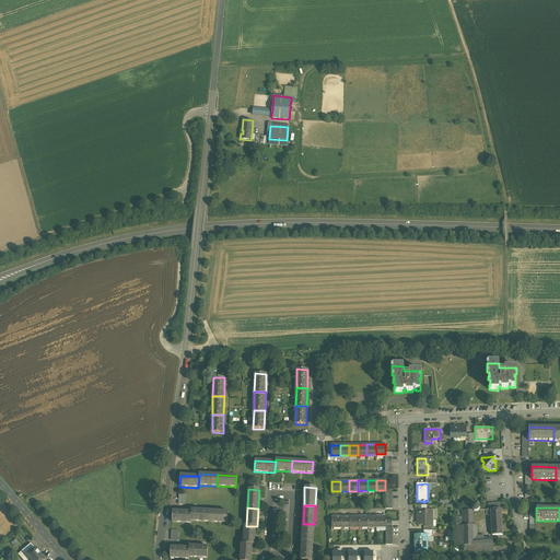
[(491,510),(488,510),(485,511),(486,515),(491,515),(492,536),(502,535),(501,509),(498,510),(494,510),(491,510)]
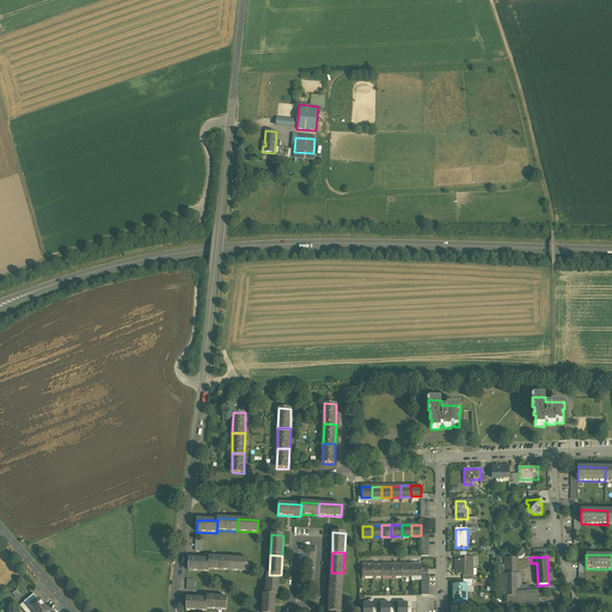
[(230,558),(209,557),(209,560),(208,569),(228,570),(230,558)]
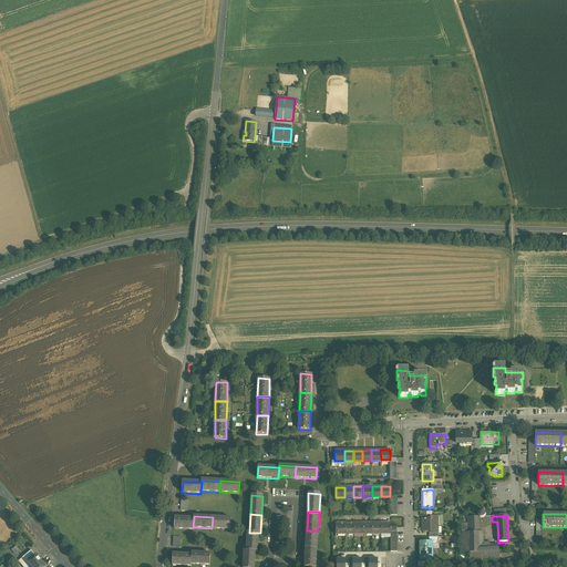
[(194,518),(175,517),(175,529),(193,529),(193,527),(194,518)]
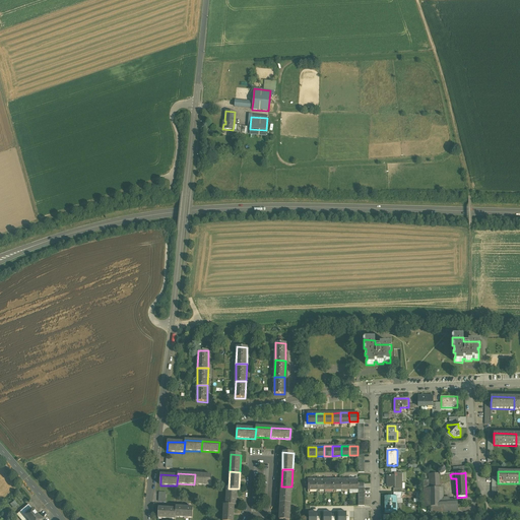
[(212,475),(195,474),(194,484),(211,485),(212,475)]
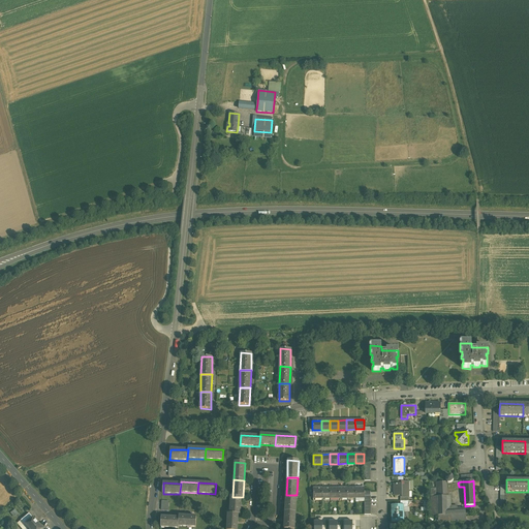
[(408,483),(401,483),(401,486),(400,486),(399,485),(395,485),(394,486),(394,495),(395,496),(399,496),(400,495),(401,495),(401,497),(401,498),(408,498),(408,483)]
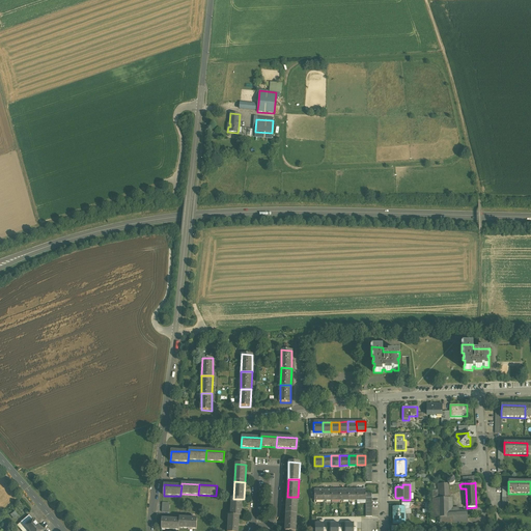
[(323,501),(323,490),(314,490),(314,501),(323,501)]
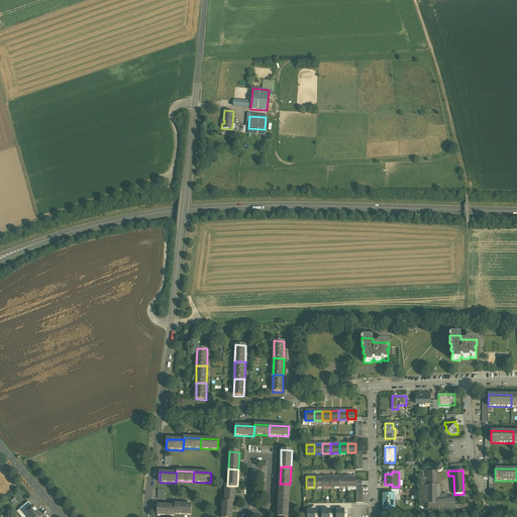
[(323,488),(322,477),(314,477),(314,488),(323,488)]
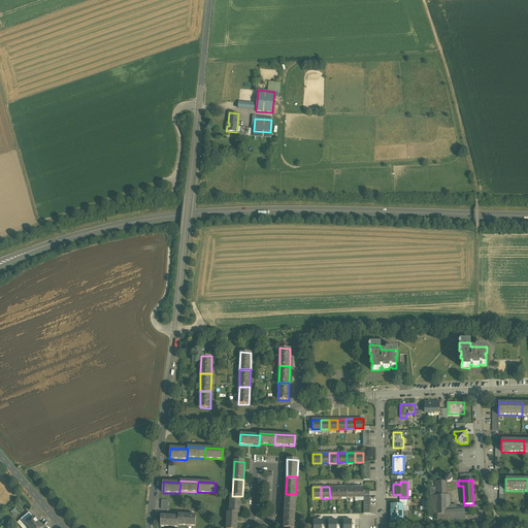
[(338,498),(338,487),(329,487),(330,498),(338,498)]
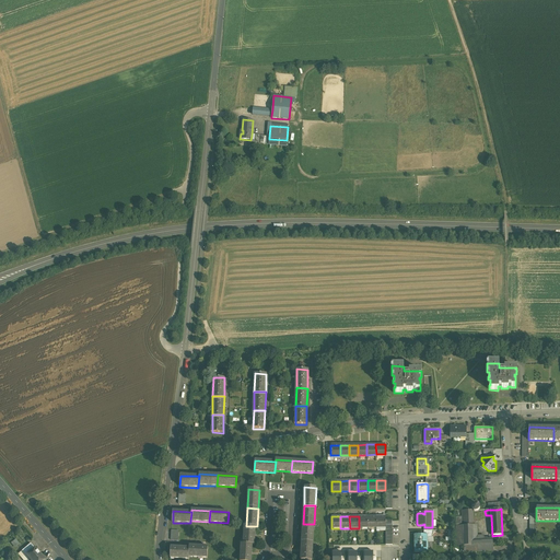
[(368,528),(368,516),(359,516),(359,528),(368,528)]
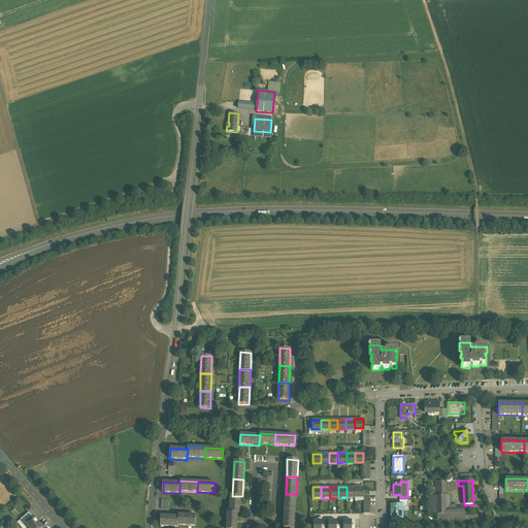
[(355,496),(355,487),(347,487),(347,498),(355,497),(355,496)]
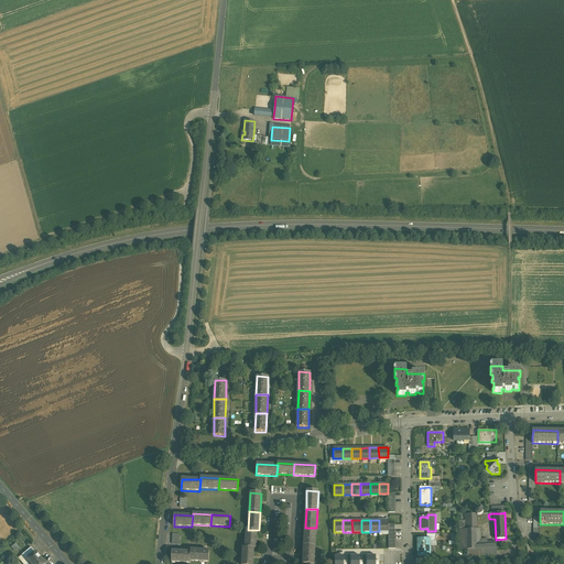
[(388,533),(388,530),(388,524),(388,520),(379,520),(379,530),(382,530),(382,534),(388,534),(388,533)]
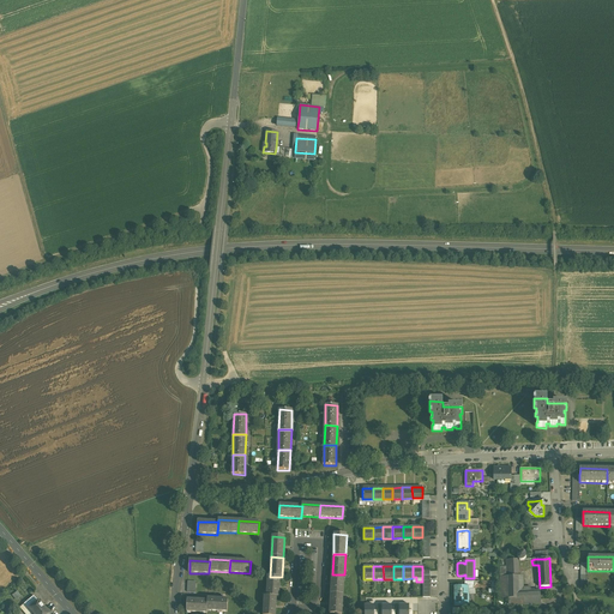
[(344,575),(332,575),(331,594),(343,595),(344,575)]
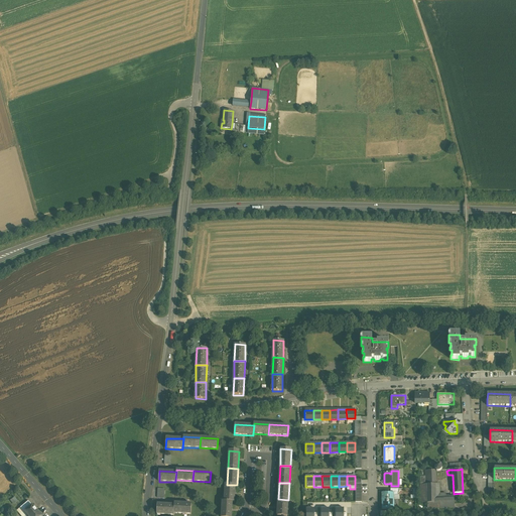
[(435,484),(426,485),(427,503),(433,503),(433,497),(436,497),(435,484)]
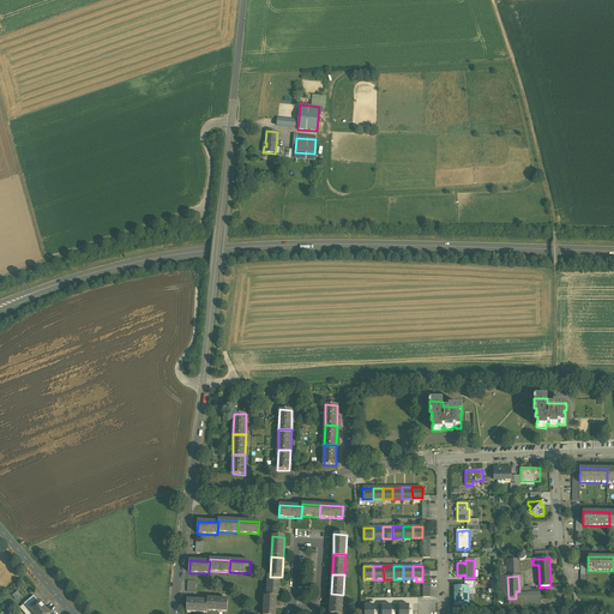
[(270,577),(268,577),(266,596),(276,597),(278,597),(280,577),(270,577)]
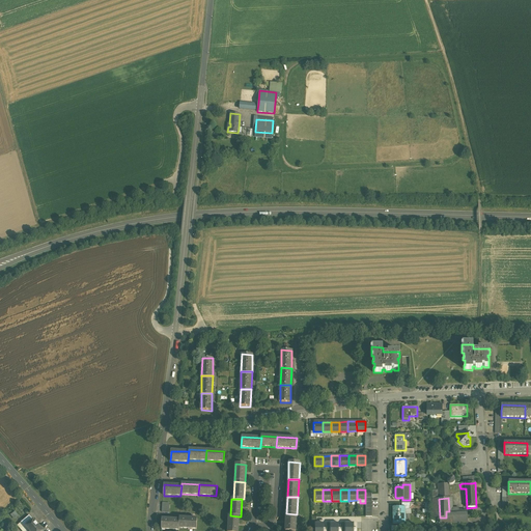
[(458,508),(452,508),(452,511),(449,511),(446,511),(446,518),(467,516),(467,511),(462,511),(462,510),(458,511),(458,508)]
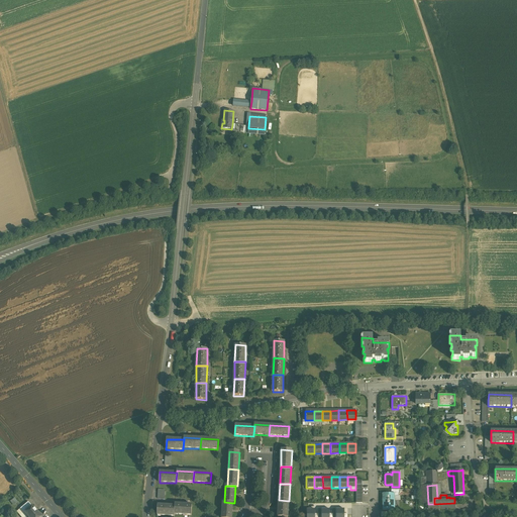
[(288,516),(289,501),(279,500),(277,516),(288,516)]
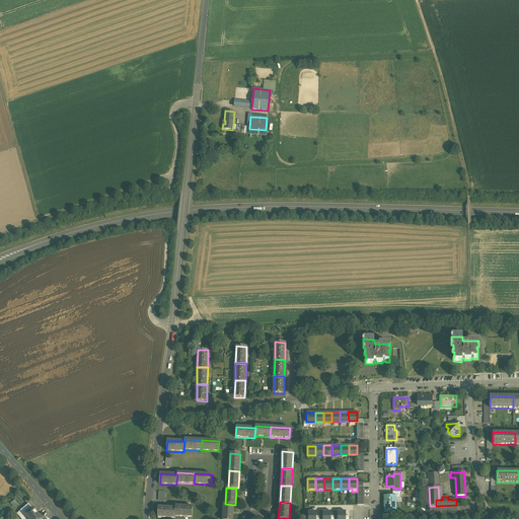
[(396,503),(384,503),(384,513),(396,513),(396,503)]
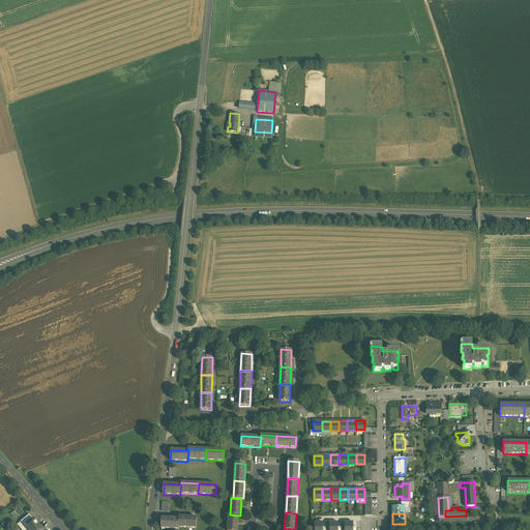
[(25,526),(32,520),(28,514),(21,522),(25,526)]
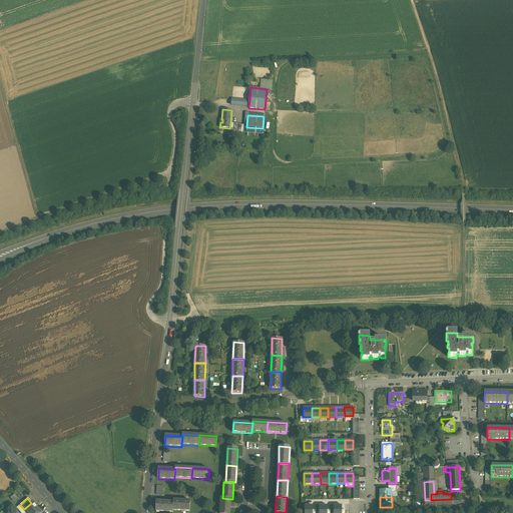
[(229,512),(230,499),(222,498),(220,498),(219,512),(229,512)]
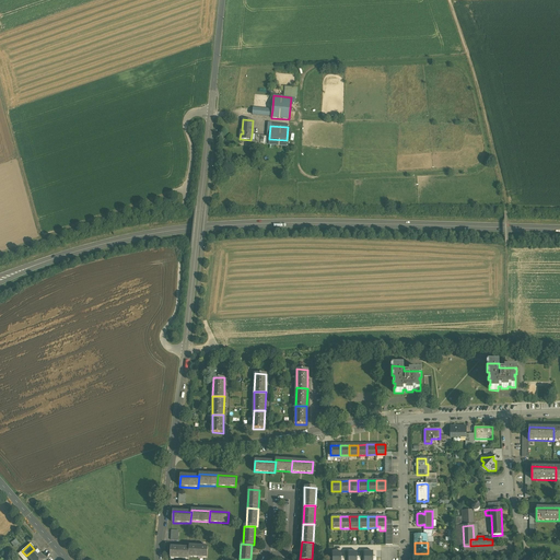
[(208,547),(189,546),(189,548),(189,558),(207,559),(208,547)]
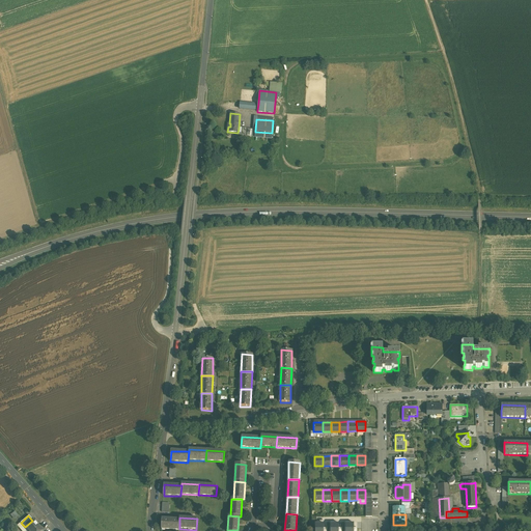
[(179,520),(162,519),(162,530),(178,530),(179,529),(179,520)]
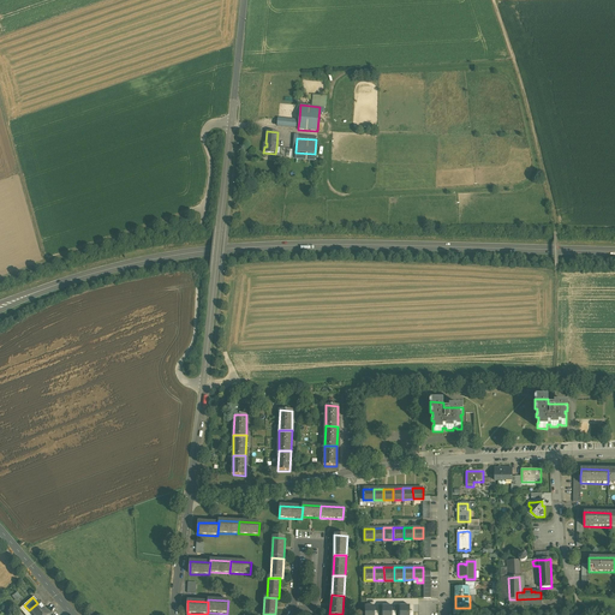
[(33,614),(42,608),(37,603),(29,610),(24,605),(19,609),(24,614),(33,614)]
